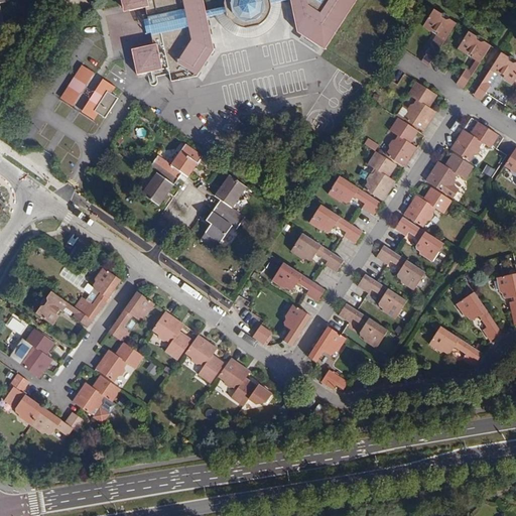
[(0,0),(0,14),(3,14),(1,5),(11,3),(9,0),(0,0)]
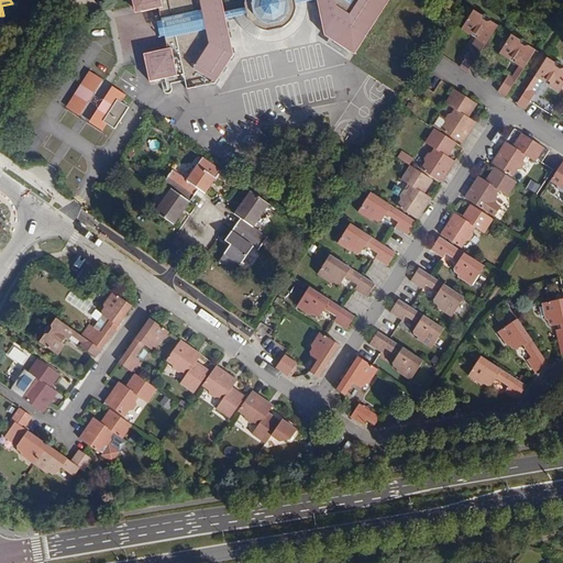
[(249,0),(249,4),(249,6),(249,7),(228,11),(224,0),(136,0),(139,10),(142,12),(162,8),(165,20),(168,35),(170,48),(151,53),(148,56),(154,81),(169,78),(186,74),(187,80),(189,80),(191,89),(219,83),(238,55),(229,19),(243,17),(251,14),(252,17),(264,14),(262,6),(262,2),(263,0),(274,0),(279,3),(284,2),(286,9),(297,7),(298,4),(305,3),(317,0),(318,0),(327,35),(351,51),(373,17),(377,20),(389,0),(249,0)]
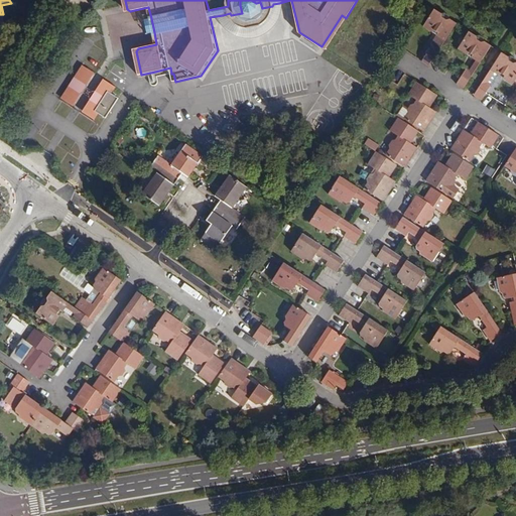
[(279,9),(279,3),(273,4),(272,6),(262,8),(260,2),(256,3),(251,0),(241,0),(240,2),(240,5),(242,13),(231,15),(230,13),(223,15),(225,20),(229,26),(234,30),(240,34),(247,36),(254,36),(261,34),(267,31),(272,27),(275,22),(278,16),(279,9)]
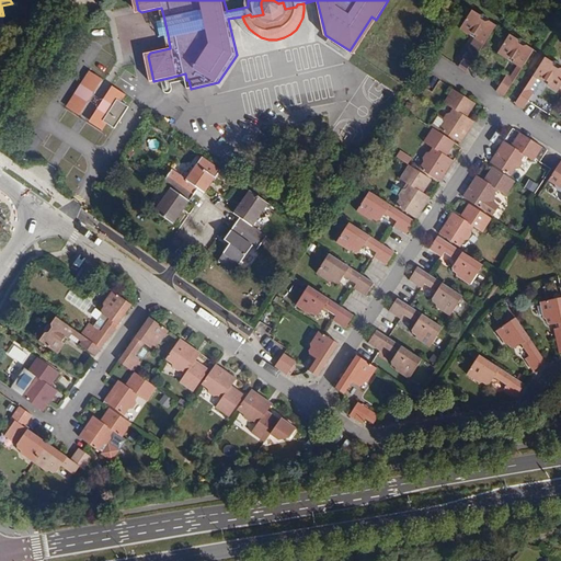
[(495,27),(472,12),(459,32),(482,47),(495,27)]
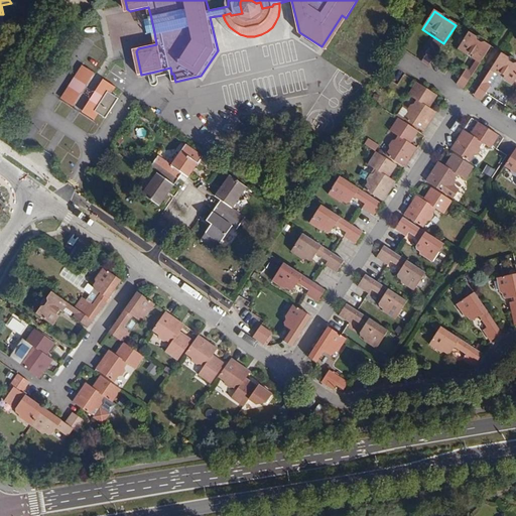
[(321,46),(326,49),(346,18),(342,15),(321,46)]
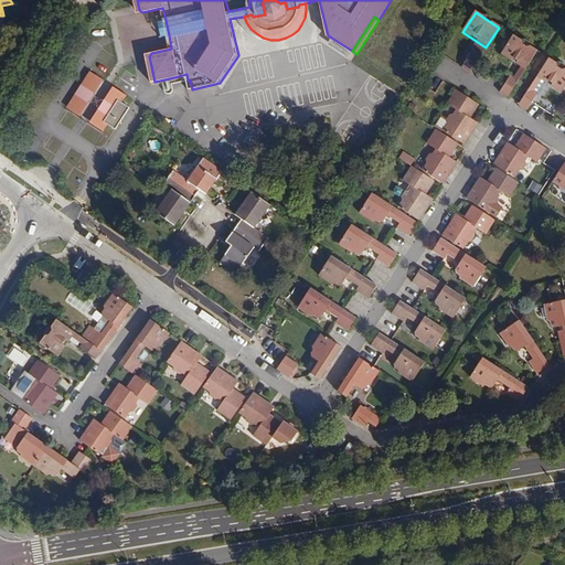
[(169,35),(166,20),(160,21),(163,38),(169,35)]
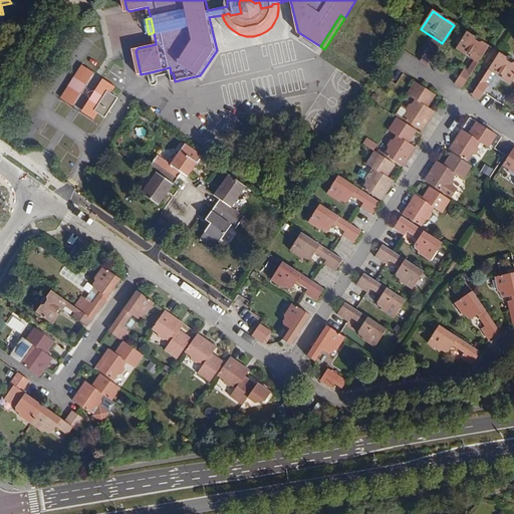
[(486,46),(466,33),(454,51),(471,61),(475,64),(486,46)]
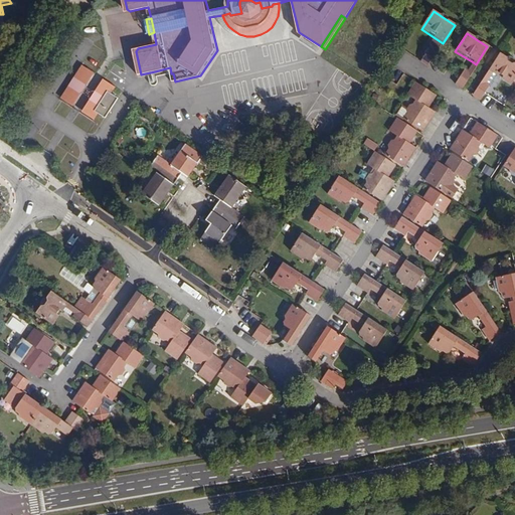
[(437,52),(443,43),(439,40),(432,49),(437,52)]
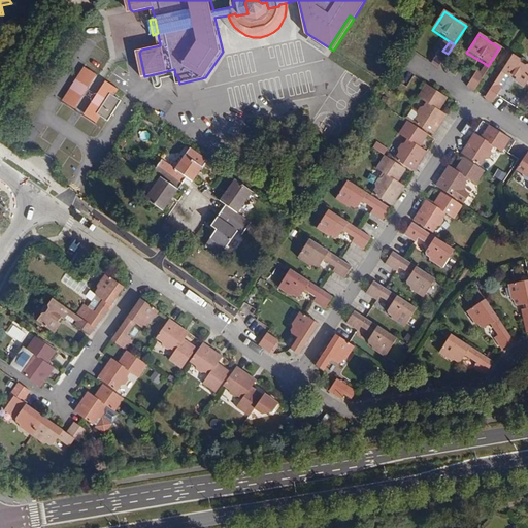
[(442,51),(440,50),(431,65),(438,69),(448,54),(442,51)]
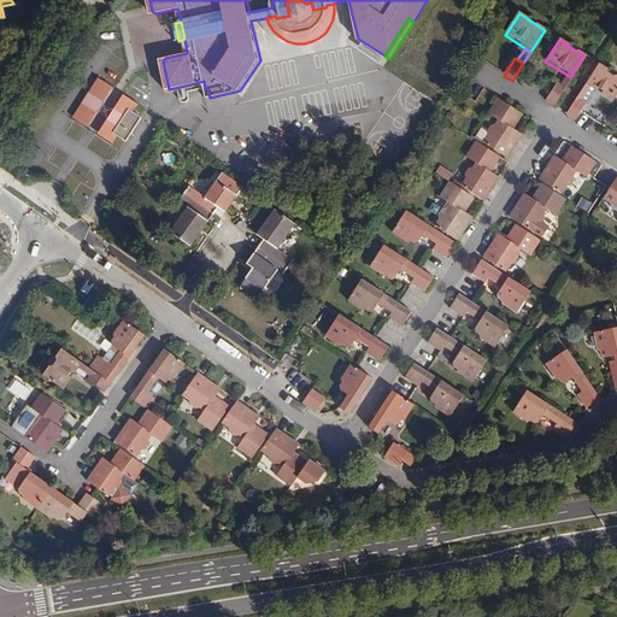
[(616,93),(616,76),(598,65),(566,116),(574,121),(593,92),(611,103),(616,93)]
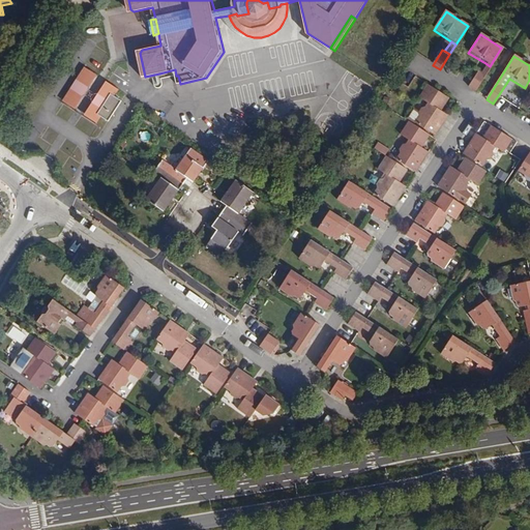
[(486,63),(478,72),(483,77),(490,66),(486,63)]
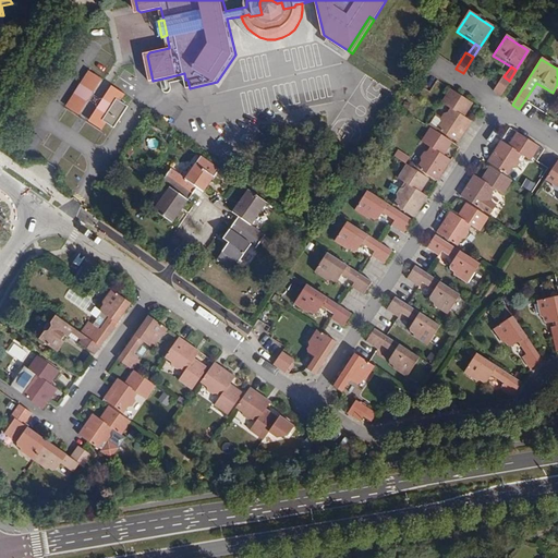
[(80,116),(102,80),(89,71),(65,107),(80,116)]
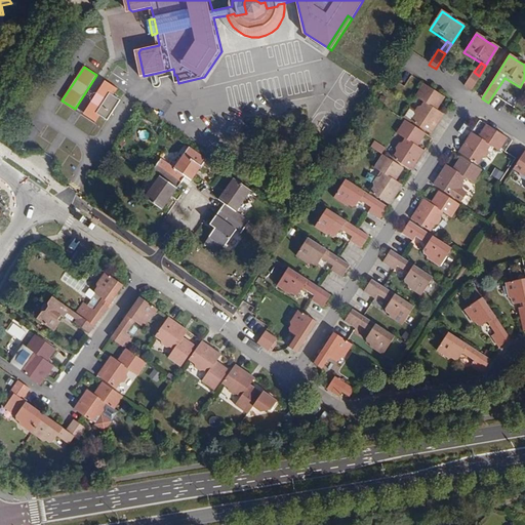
[(158,73),(159,79),(174,75),(173,69),(158,73)]
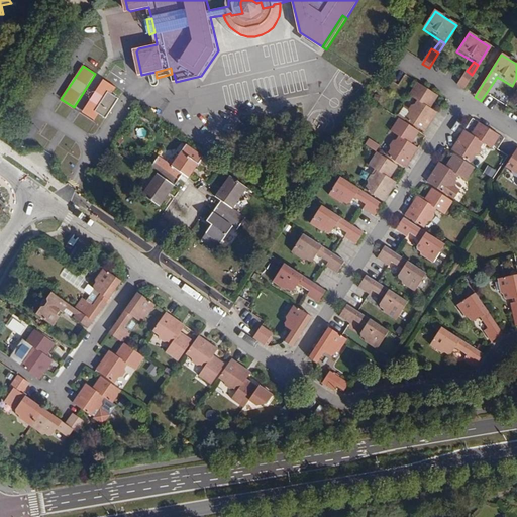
[(472,75),(467,71),(456,86),(462,90),(472,75)]
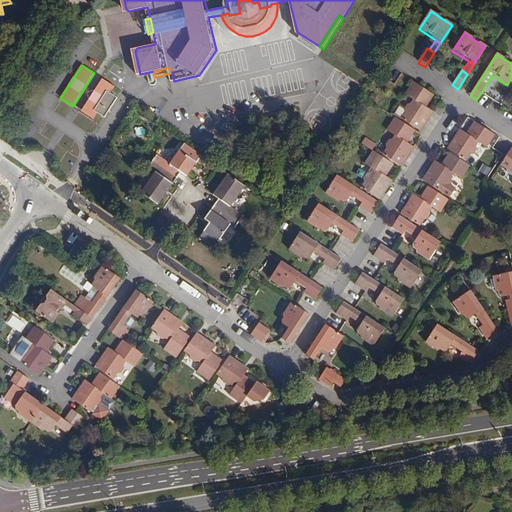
[(427,108),(434,96),(412,83),(405,94),(413,100),(407,108),(400,104),(393,114),(420,131),(432,112),(427,108)]
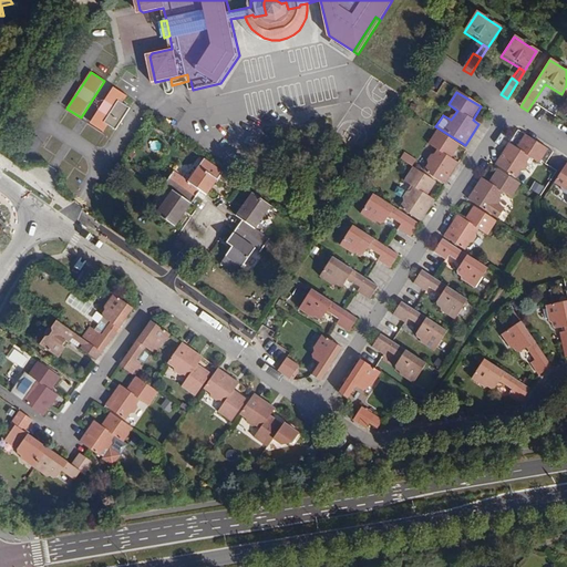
[(124,96),(121,94),(106,116),(110,119),(119,124),(132,102),(124,96)]
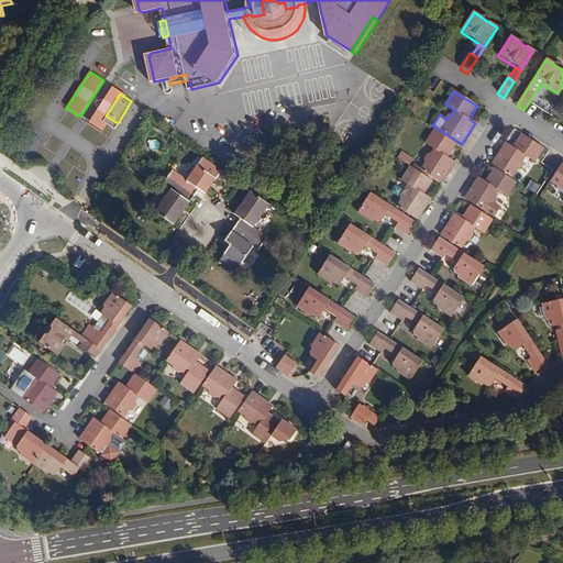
[(456,145),(433,131),(424,144),(433,150),(430,154),(427,155),(424,159),(424,164),(420,170),(441,184),(454,163),(448,158),(456,145)]
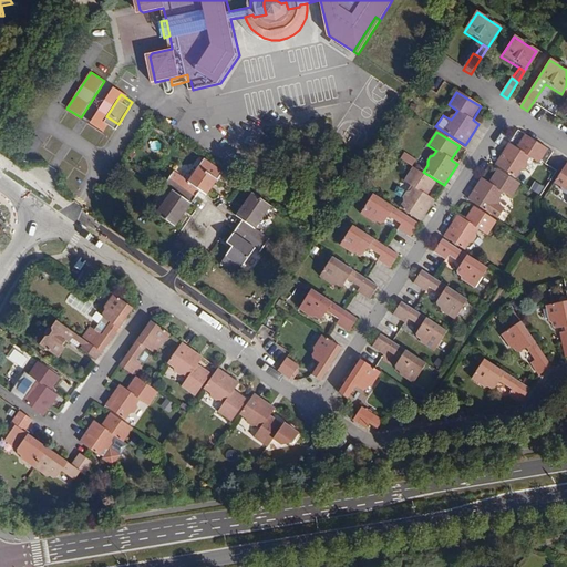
[(548,151),(525,136),(516,148),(509,144),(496,165),(518,178),(523,172),(525,171),(528,165),(528,163),(531,158),(539,163),(548,151)]
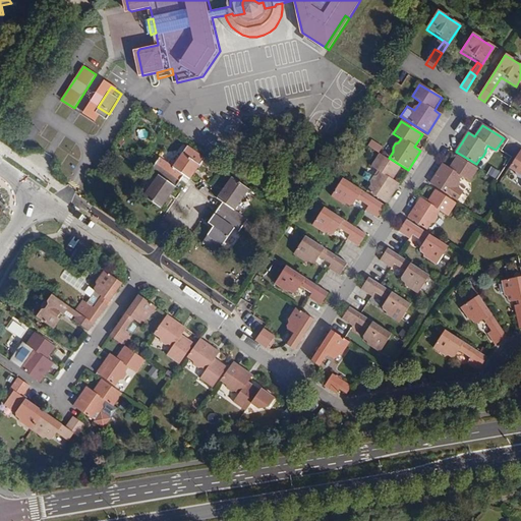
[(372,140),(368,146),(380,153),(384,147),(372,140)]
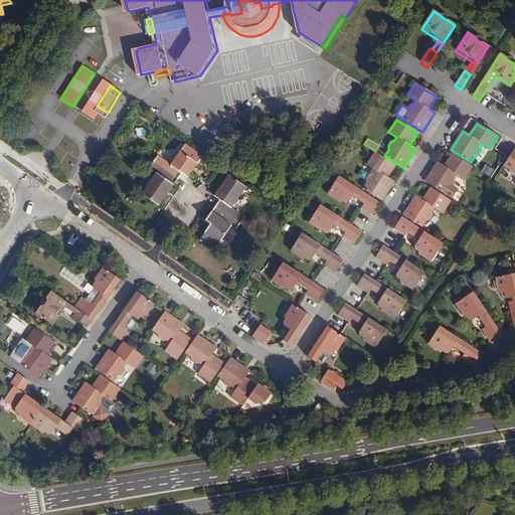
[(153,160),(177,177),(181,172),(188,176),(202,155),(185,143),(170,163),(157,154),(153,160)]
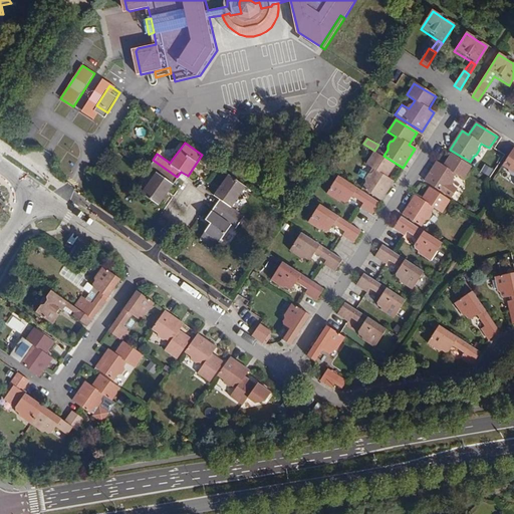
[(513,148),(502,167),(508,172),(509,175),(513,177),(513,148)]
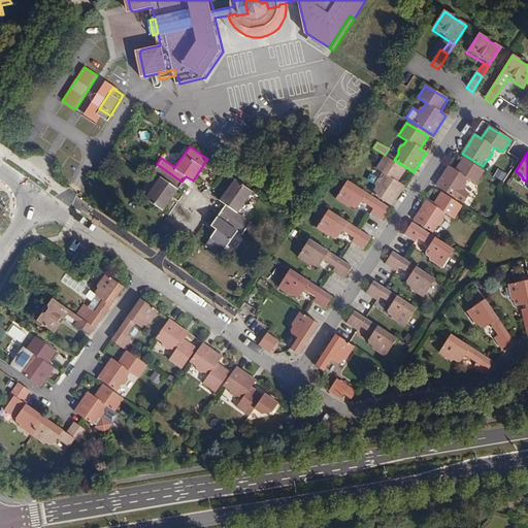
[(405,171),(385,158),(376,169),(384,174),(382,179),(377,179),(375,184),(375,188),(372,194),(391,206),(404,187),(398,183),(405,171)]
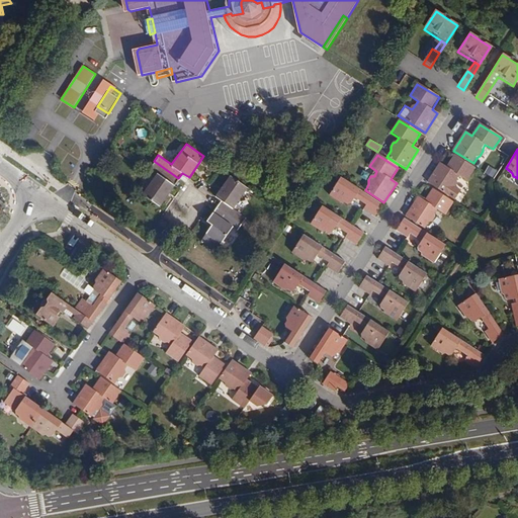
[(476,170),(454,156),(446,168),(440,164),(428,183),(455,200),(461,191),(455,187),(457,184),(456,181),(459,176),(468,182),(476,170)]
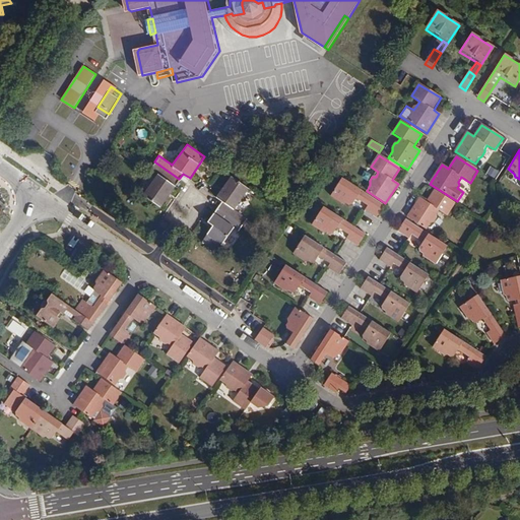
[(179,179),(154,161),(150,168),(156,173),(142,194),(159,206),(179,179)]
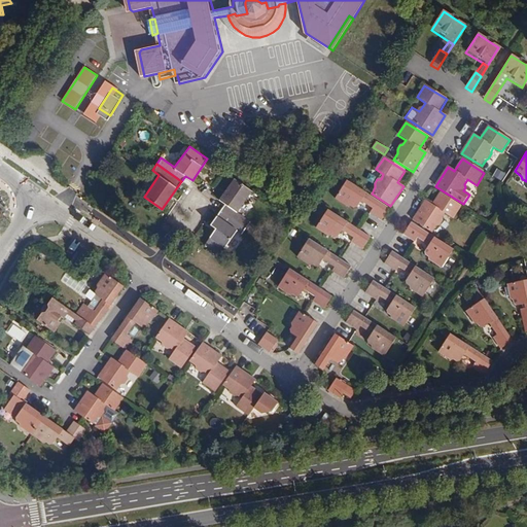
[(225,204),(222,209),(247,225),(250,220),(239,212),(253,190),(235,177),(219,199),(225,204)]
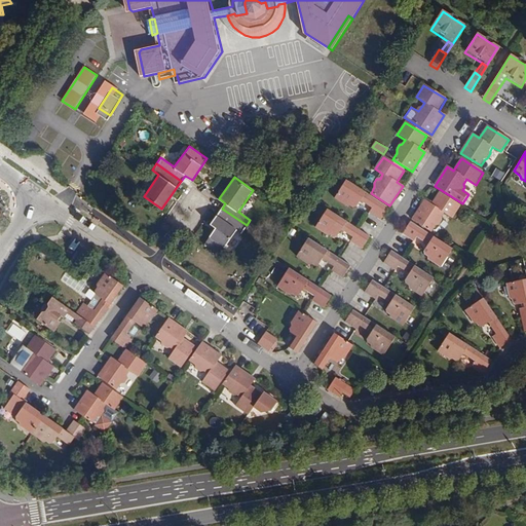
[(387,209),(347,182),(335,200),(347,208),(349,207),(353,210),(357,209),(361,202),(372,210),(369,214),(380,221),(387,209)]
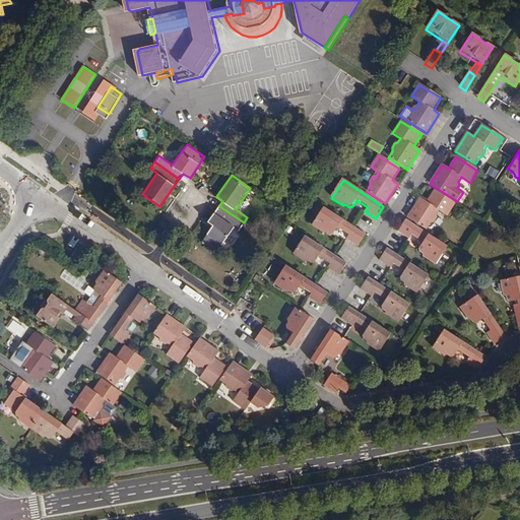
[(455,205),(434,191),(426,203),(419,198),(407,217),(427,231),(431,223),(435,223),(437,218),(437,215),(440,211),(448,216),(455,205)]
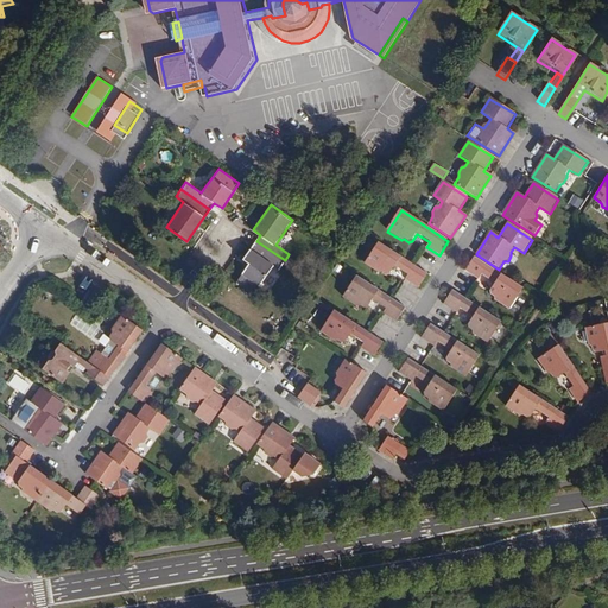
[(280,268),(285,260),(257,241),(244,259),(251,264),(238,283),(254,295),(265,278),(274,265),(280,268)]
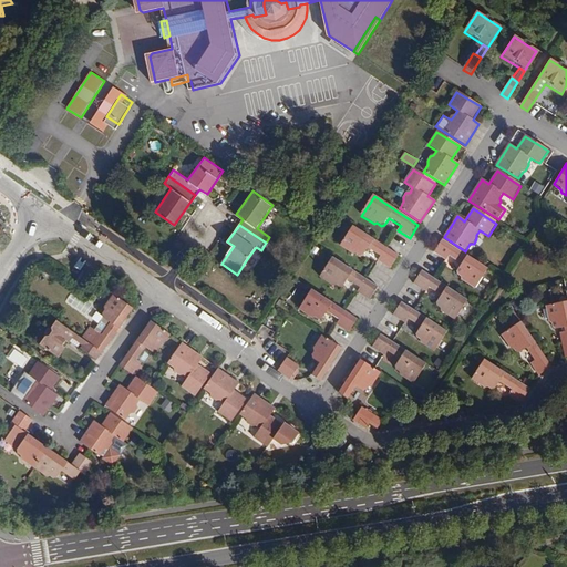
[(398,257),(353,228),(341,248),(353,256),(357,255),(361,258),(363,257),(368,250),(380,258),(378,263),(389,270),(398,257)]
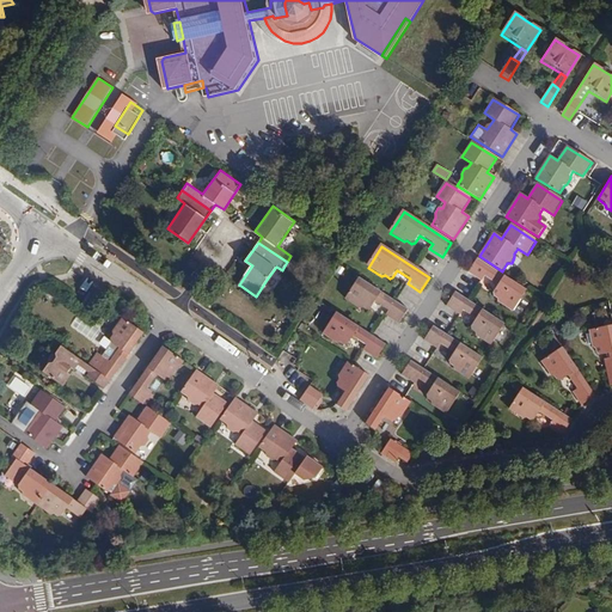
[(526,291),(477,259),(469,273),(482,281),(484,277),(497,287),(493,294),(493,297),(496,299),(499,303),(513,312),(526,291)]
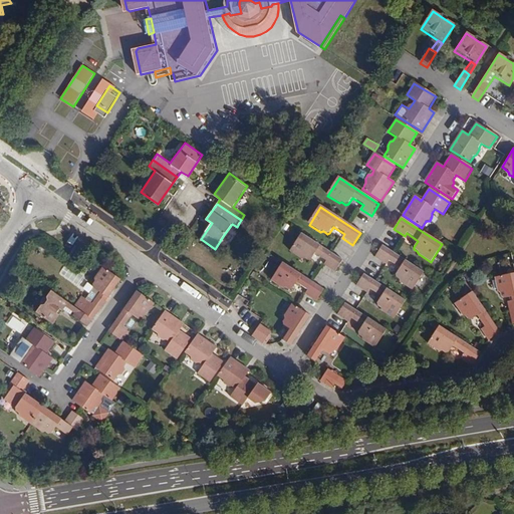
[(342,261),(302,235),(291,253),(303,260),(305,259),(309,262),(311,261),(315,255),(326,262),(324,266),(334,272),(342,261)]
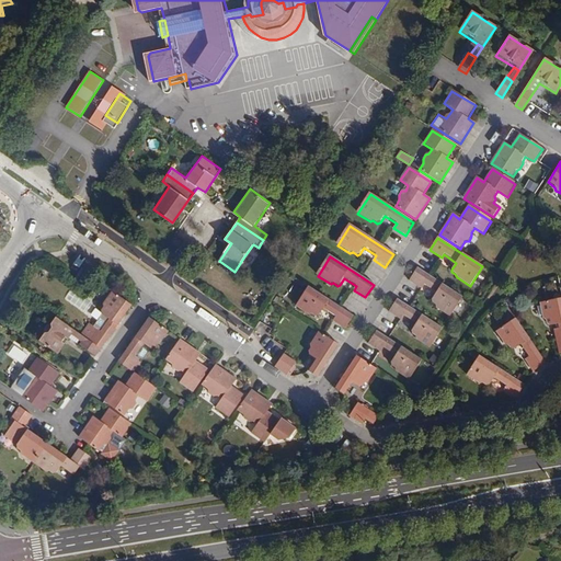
[(461,298),(416,270),(409,283),(421,290),(423,286),(435,294),(431,301),(432,304),(435,306),(435,309),(449,318),(461,298)]
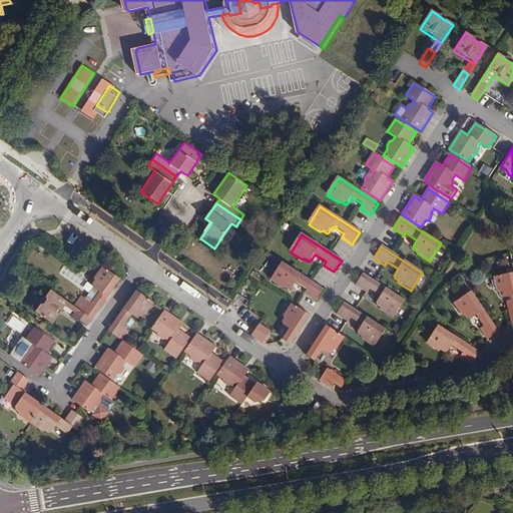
[(323,290),(283,264),(272,282),(283,289),(287,288),(290,291),(293,290),(297,284),(308,291),(306,295),(316,301),(323,290)]
